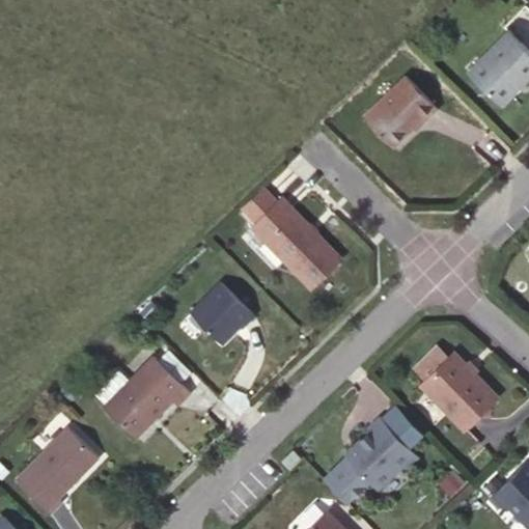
[(528,54),(507,32),(466,74),(499,107),(528,77),(528,54)]
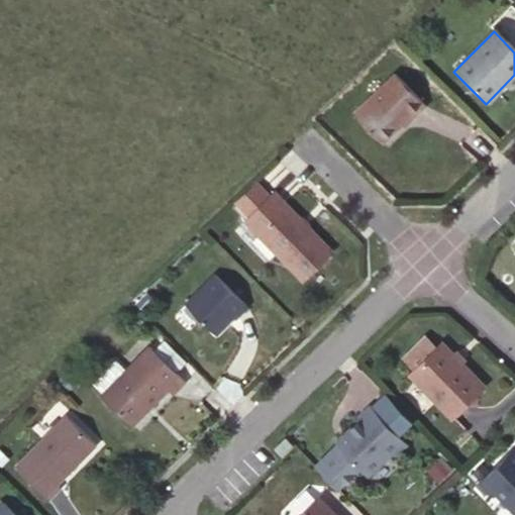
[(409,117),(411,119),(424,107),(394,76),(352,115),(380,144),(400,125),(409,117)]
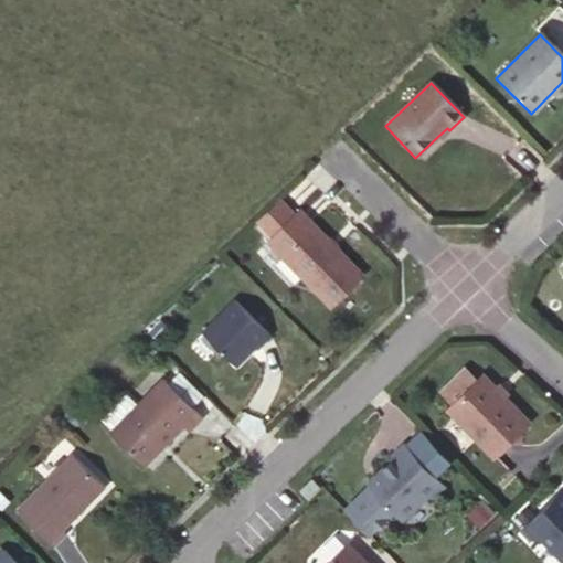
[(441,140),(449,130),(447,128),(437,137),(441,140)]
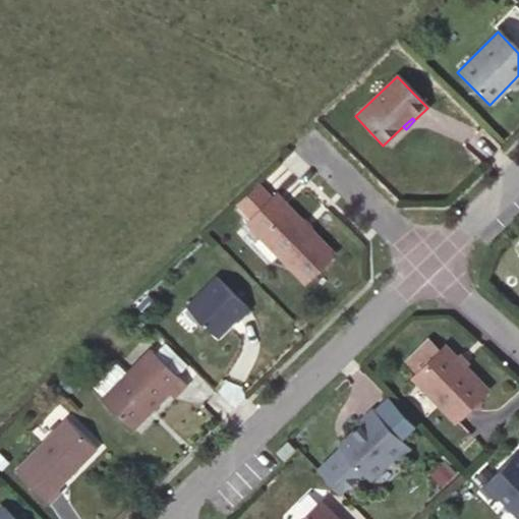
[(270,199),(256,185),(236,206),(249,220),(270,199)]
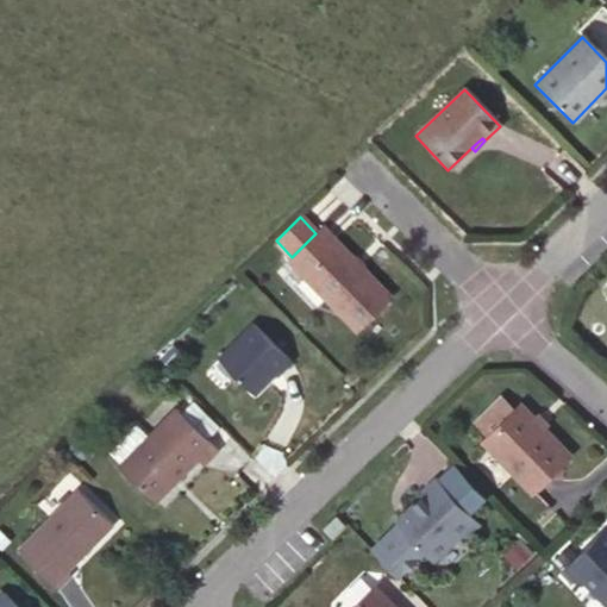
[(292,257),(286,262),(356,333),(390,298),(321,227),(315,233),(292,257)]
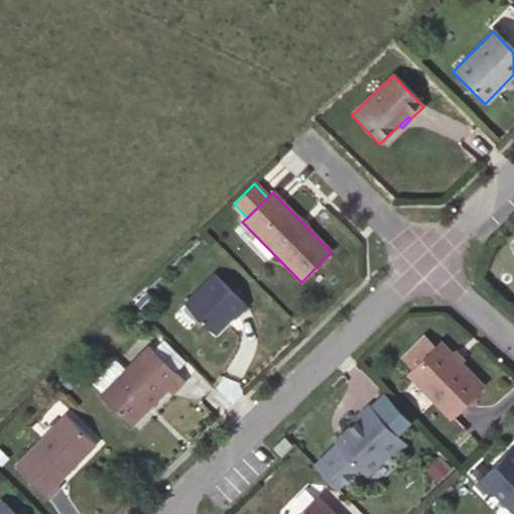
[(245,308),(213,276),(183,304),(214,335),(231,317),(233,319),(245,308)]
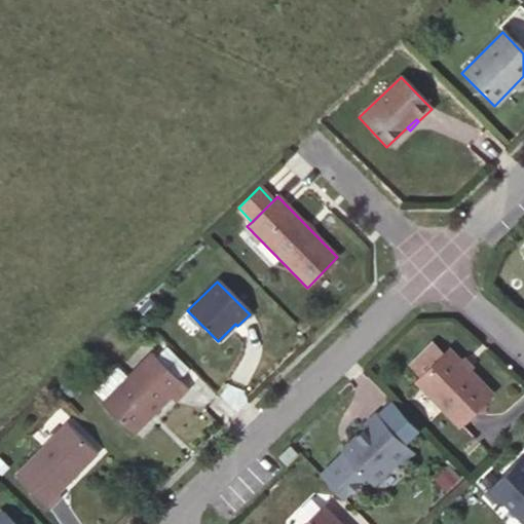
[(189,369),(166,347),(156,359),(178,380),(189,369)]
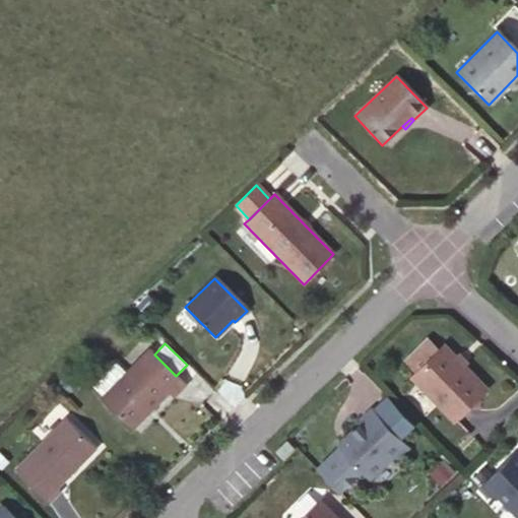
[(487,389),(443,345),(409,378),(453,422),(487,389)]
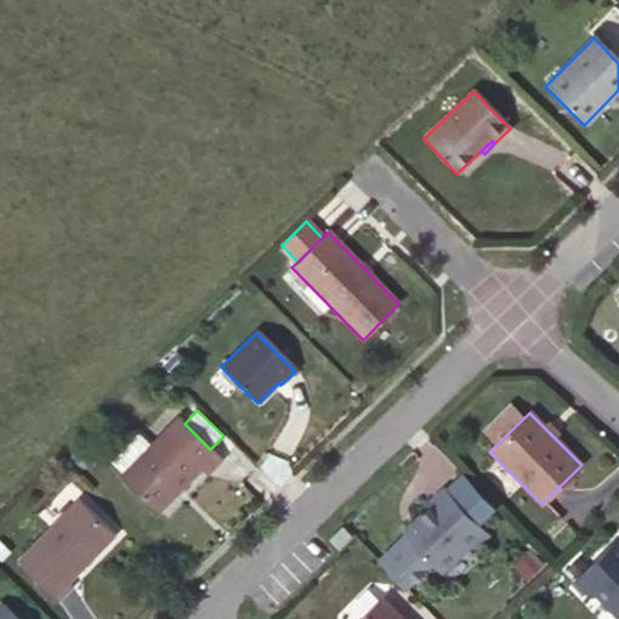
[(185,424),(179,419),(149,447),(124,473),(120,477),(158,514),(200,470),(206,476),(221,460),(210,449),(185,424)]
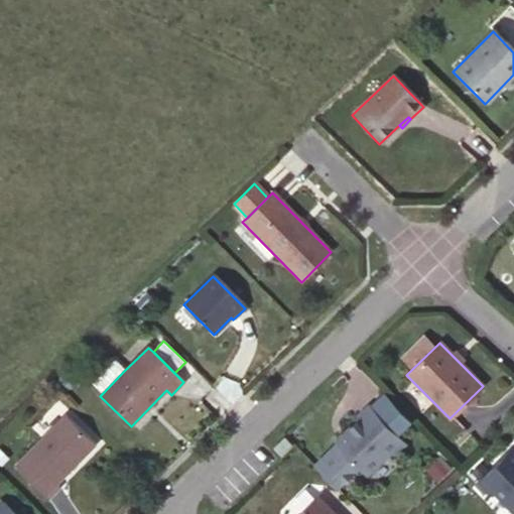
[(92,382),(103,393),(124,371),(114,361),(92,382)]
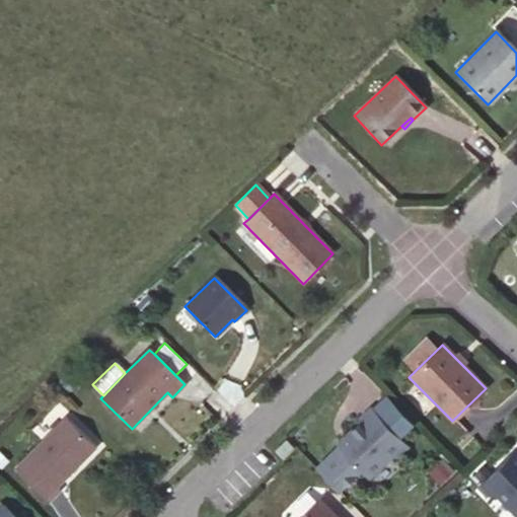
[(391,454),(403,442),(370,408),(358,419),(360,421),(336,445),(338,447),(315,468),(337,490),(358,469),(367,477),(391,454)]
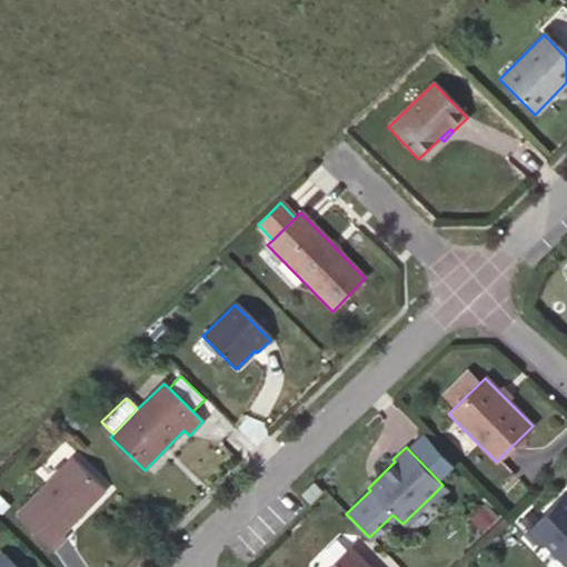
[(103,491),(71,459),(15,516),(51,551),(65,538),(60,535),(103,491)]
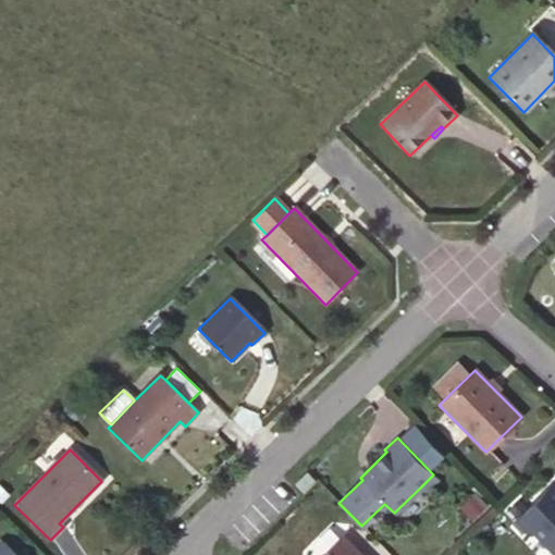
[(315,481),(307,473),(295,484),(303,493),(315,481)]
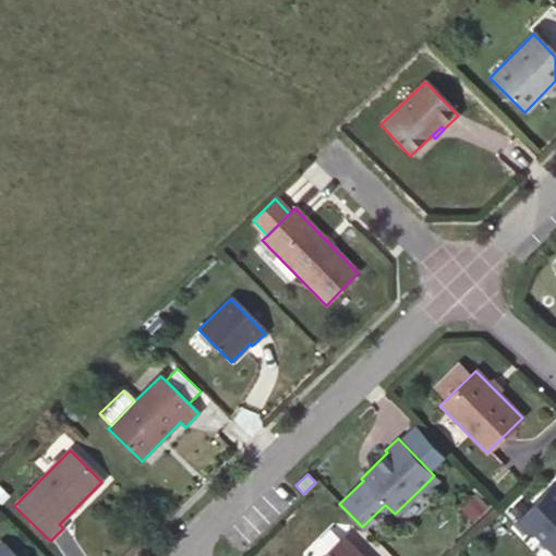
[(437,480),(434,475),(421,488),(424,492),(437,480)]
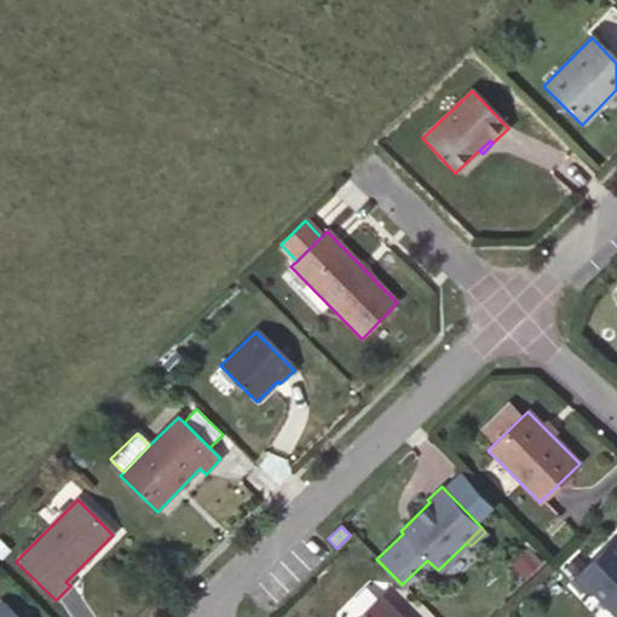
[(616,538),(574,578),(588,592),(590,589),(616,616),(616,538)]
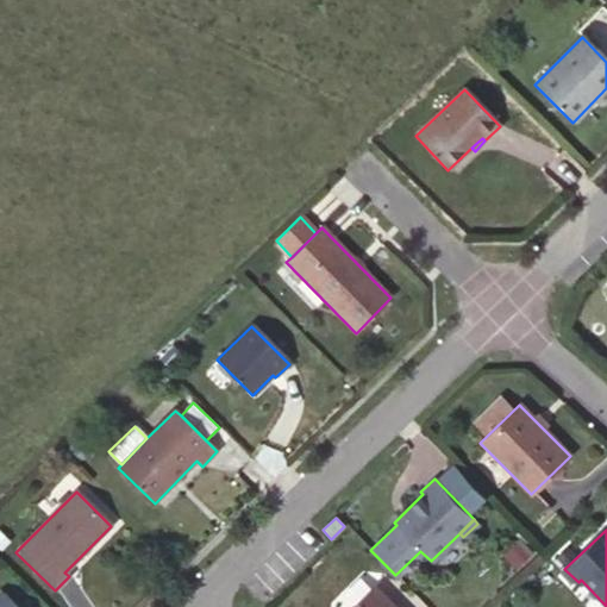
[(393,606),(374,588),(355,606),(393,606)]
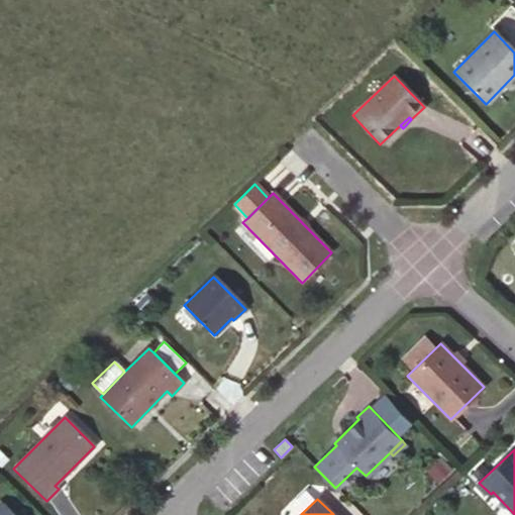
[(12,514),(1,504),(0,505),(0,514),(12,514)]
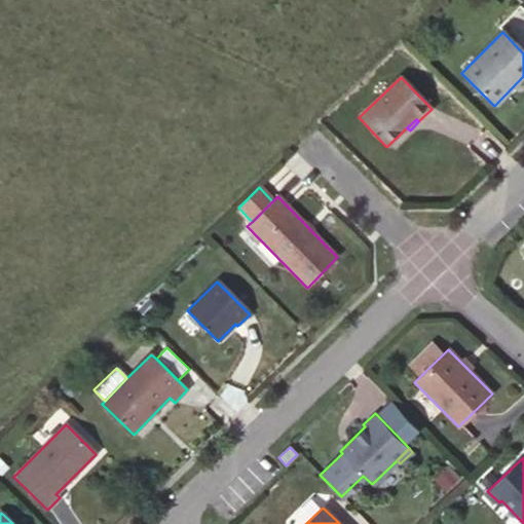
All buildings are outlined.
